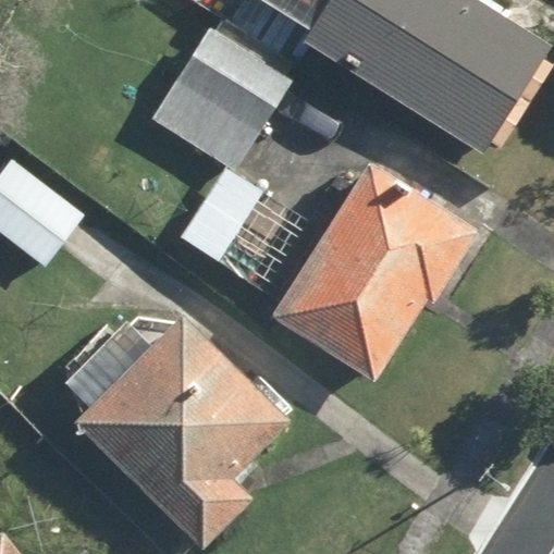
[(553,48),(480,0),(324,0),(299,38),(482,157),(553,48)]
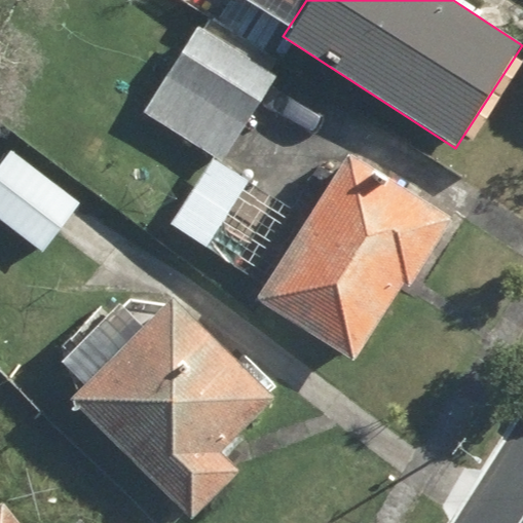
[(276,79),(198,28),(144,110),(222,161),(276,79)]
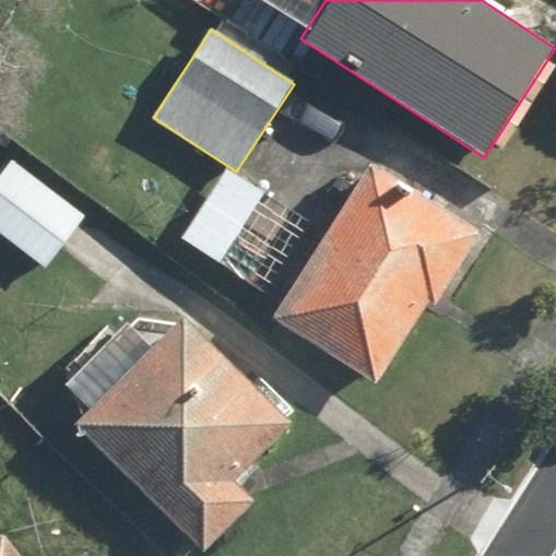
[(83,215),(9,158),(0,170),(0,233),(44,268),(83,215)]
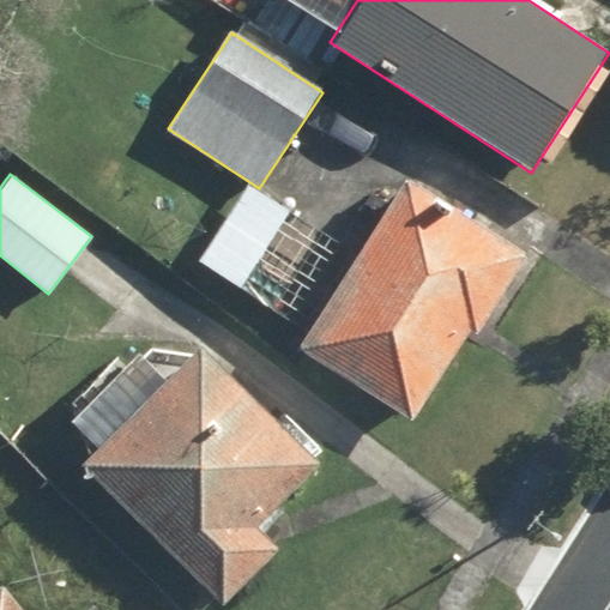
[(530,254),(404,176),(300,348),(414,418),(471,324),(483,331),(530,254)]
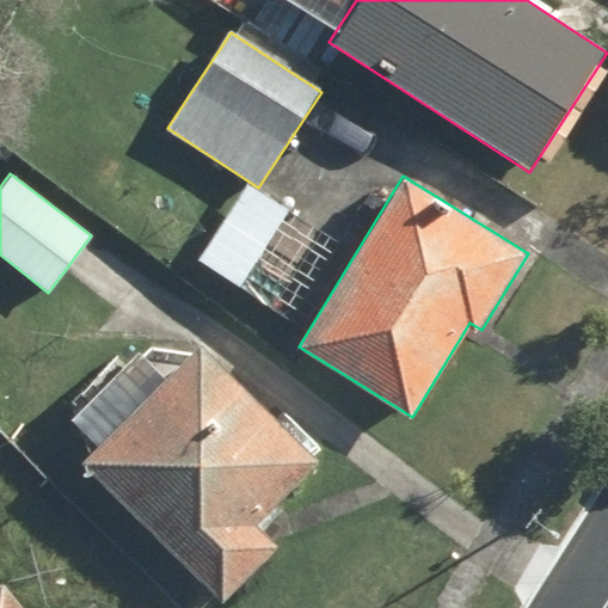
[(247,185),(196,258),(301,331),(333,284),(312,269),(331,244),(247,185)]
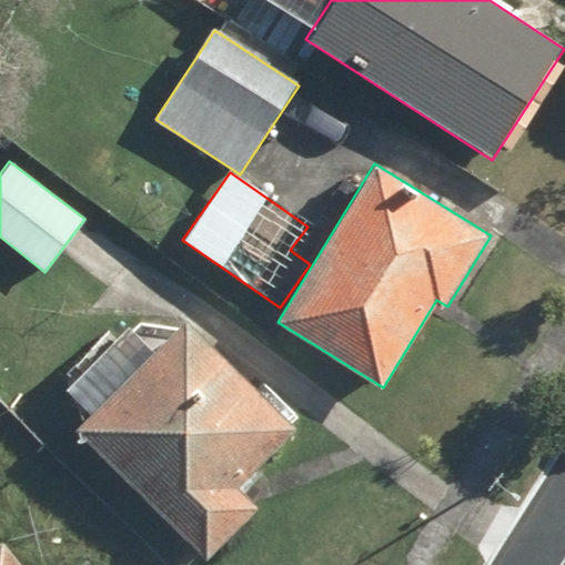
[(93,409),(78,423),(209,557),(260,507),(239,486),(300,427),(192,316),(118,389),(100,370),(78,392),(93,409)]
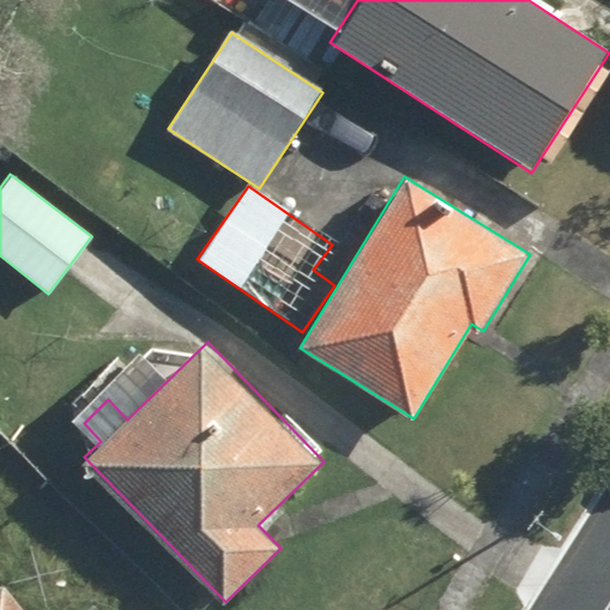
[(28,609),(7,583),(0,589),(0,609),(28,609)]
